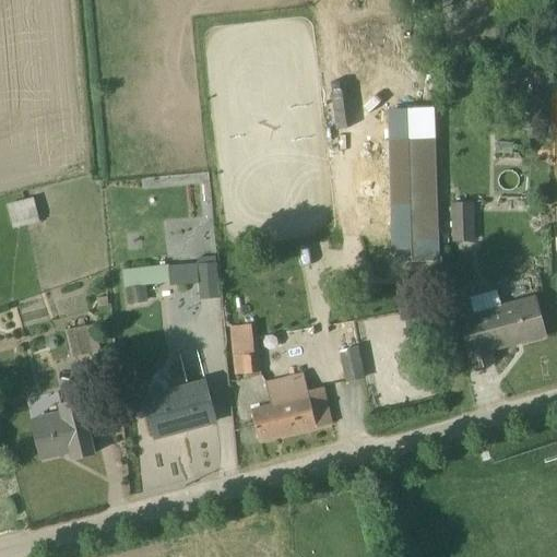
[(470,113),(469,125),(486,125),(487,113),(470,113)]
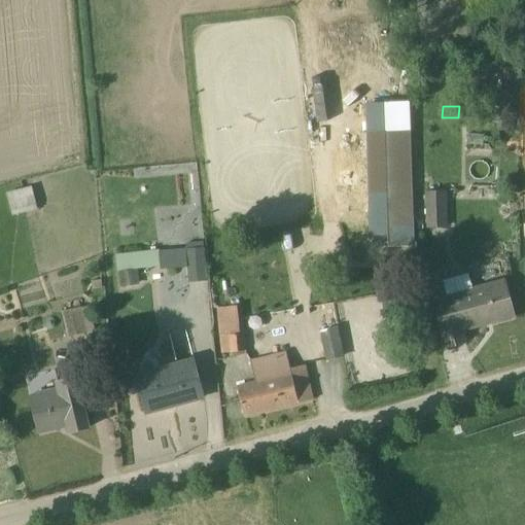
[(468,133),(467,144),(483,145),(483,142),(488,143),(488,135),(468,133)]
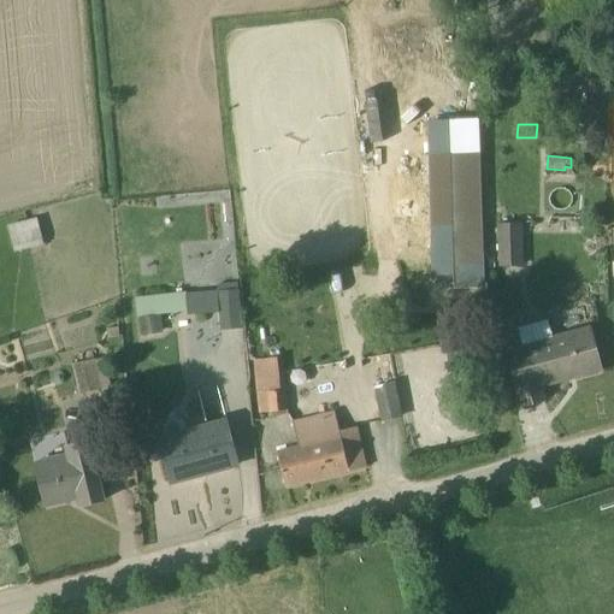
[(431,187),(431,225),(456,225),(455,187),(431,187)]
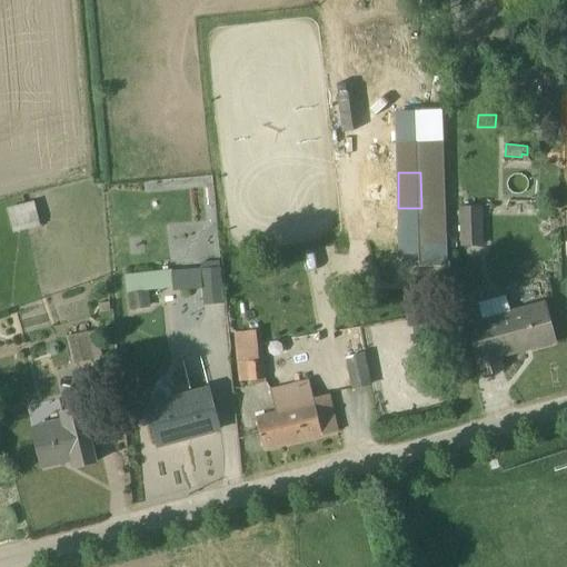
[(429,229),(446,229),(444,177),(427,178),(429,229)]
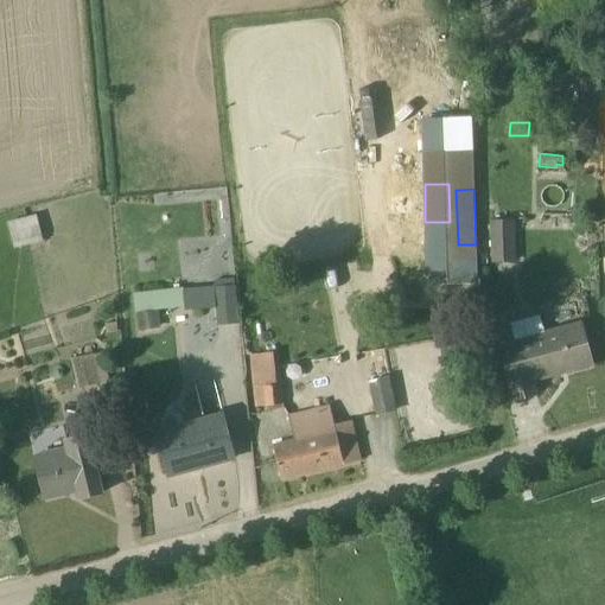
[(37,215),(8,222),(14,247),(43,240),(37,215)]
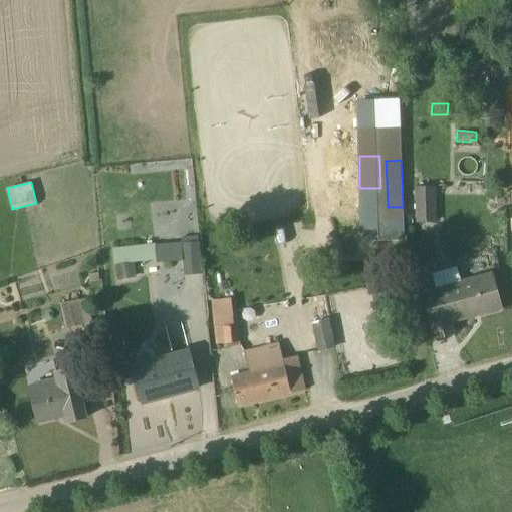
[(436,186),(415,186),(416,221),(437,220),(436,186)]
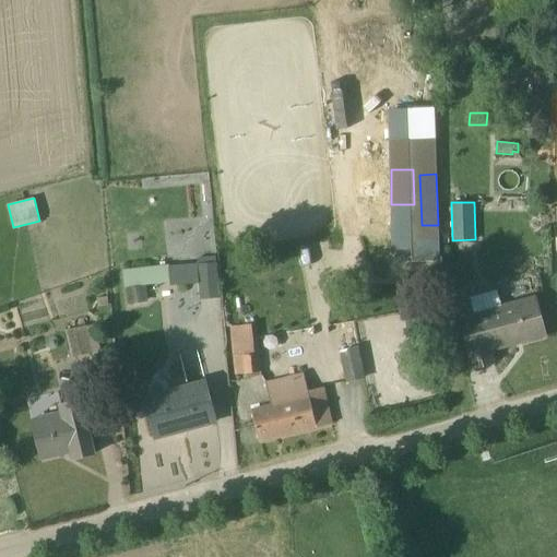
[(201,298),(220,297),(214,256),(198,257),(198,263),(123,271),(127,304),(147,300),(146,284),(170,282),(170,285),(199,283),(201,298)]
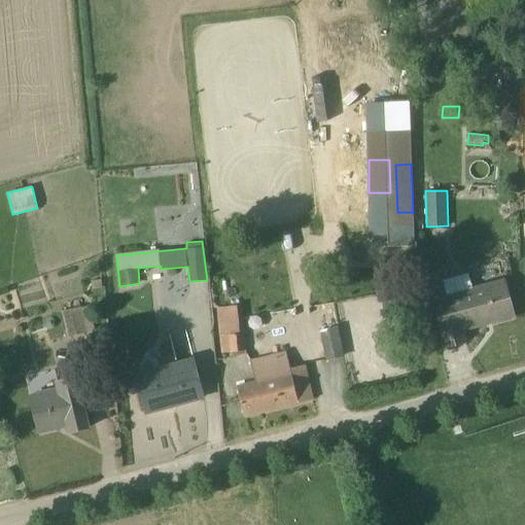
[(433,300),(446,347),(465,341),(462,329),(514,315),(503,278),(473,286),(468,273),(443,280),(448,294),(433,300)]
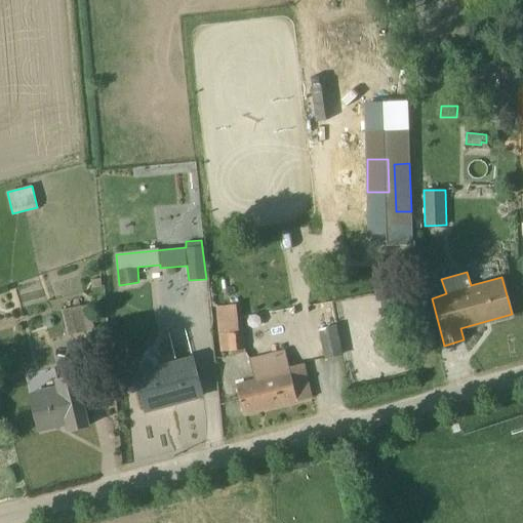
[(216,306),(222,351),(245,348),(240,303),(216,306)]
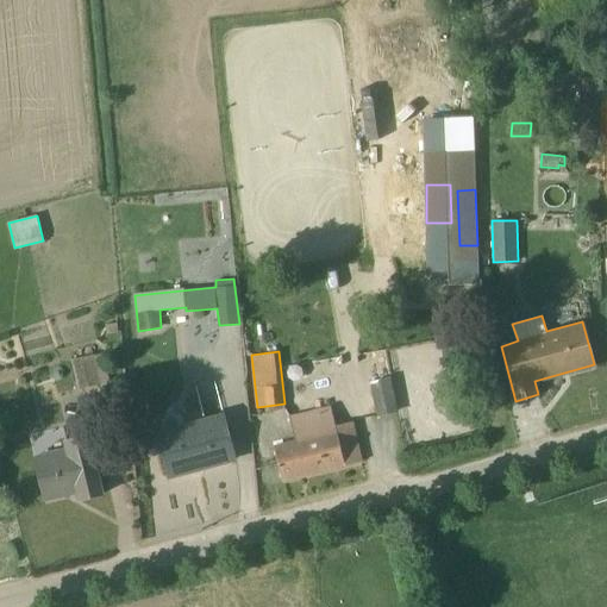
[(94,354),(72,360),(79,389),(111,382),(104,352),(94,354)]
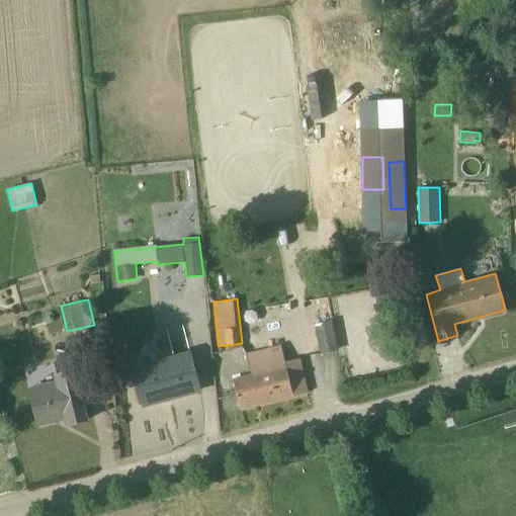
[(315,324),(321,353),(339,350),(333,320),(315,324)]
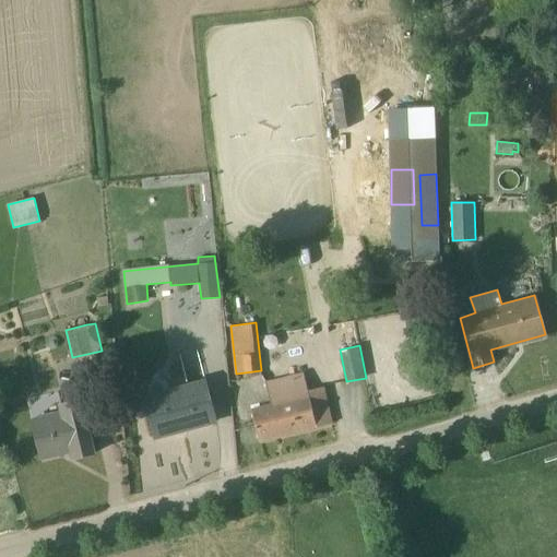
[(251,409),(259,441),(332,423),(322,387),(307,390),(303,372),(267,381),(272,403),(251,409)]
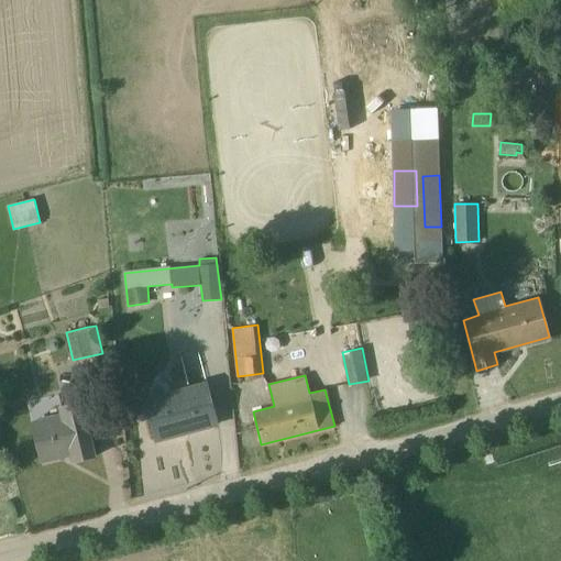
[(145,398),(156,440),(218,424),(206,381),(145,398)]
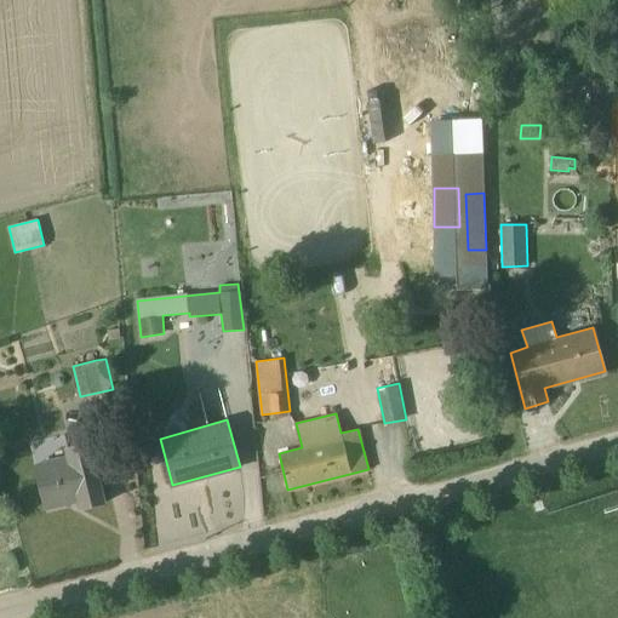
[(66,456),(35,464),(46,507),(80,499),(83,508),(103,503),(89,442),(64,448),(66,456)]
